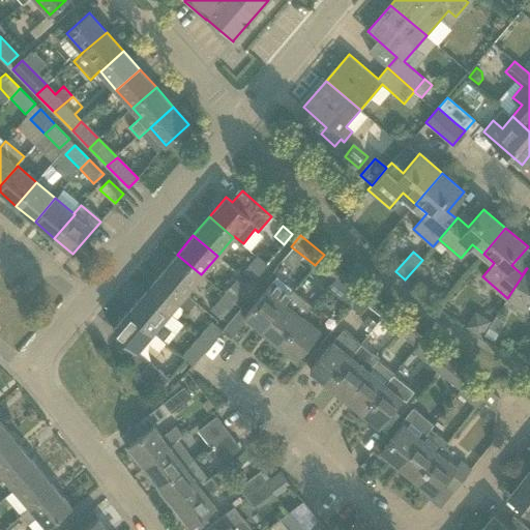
[(177,255),(162,273),(185,293),(201,274),(177,255)]
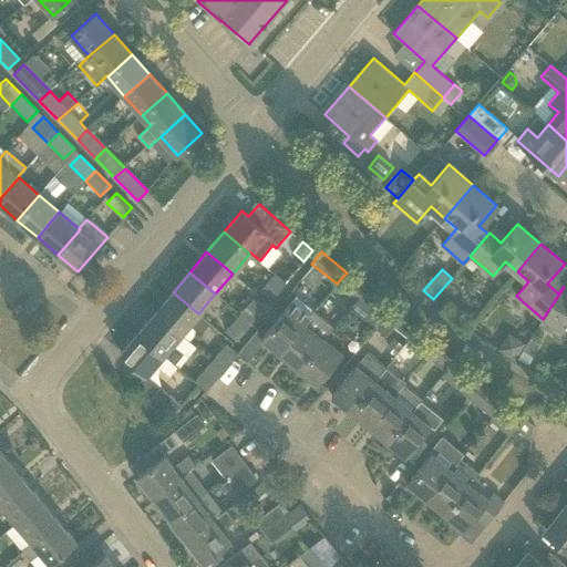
[(347,272),(337,284),(356,300),(366,288),(347,272)]
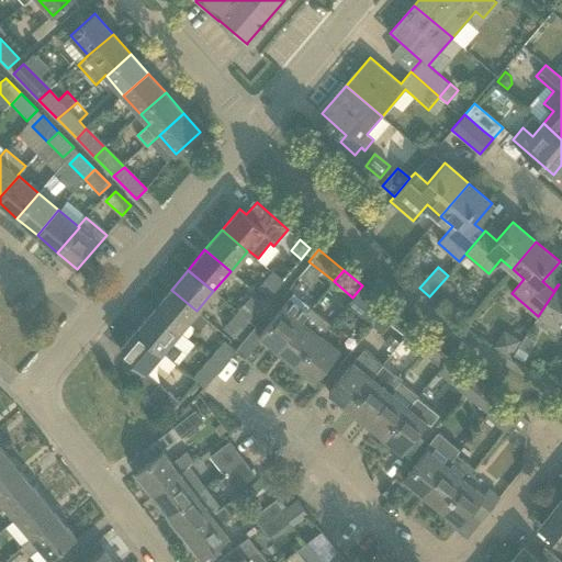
[(268,299),(283,281),(272,271),(257,289),(268,299)]
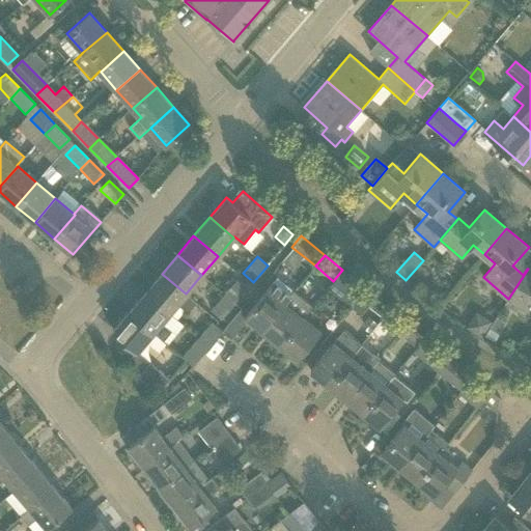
[(530,270),(528,269),(508,299),(509,300),(511,296),(530,306),(530,270)]
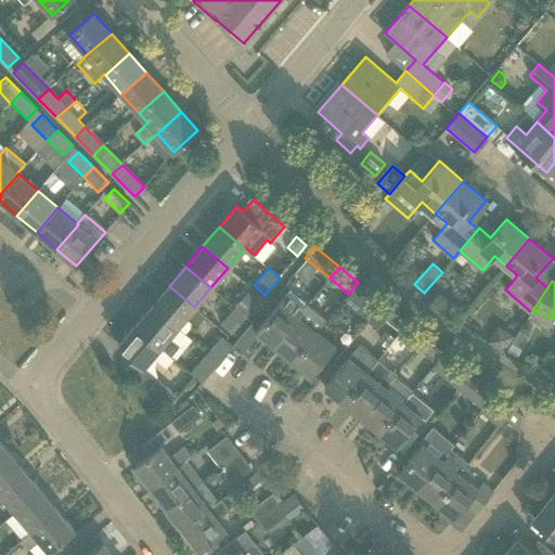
[(194,307),(169,286),(152,306),(177,327),(185,318),(195,326),(205,317),(194,307)]
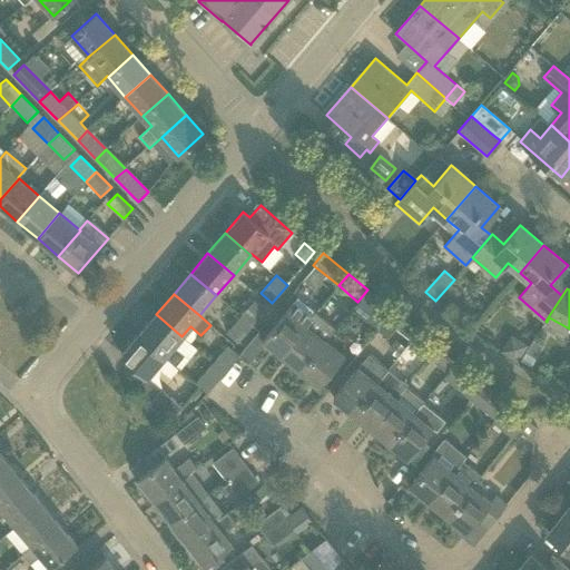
[(265,336),(262,340),(265,342),(282,355),(313,317),(316,313),(297,297),(294,302),(293,301),(286,310),(265,336)]
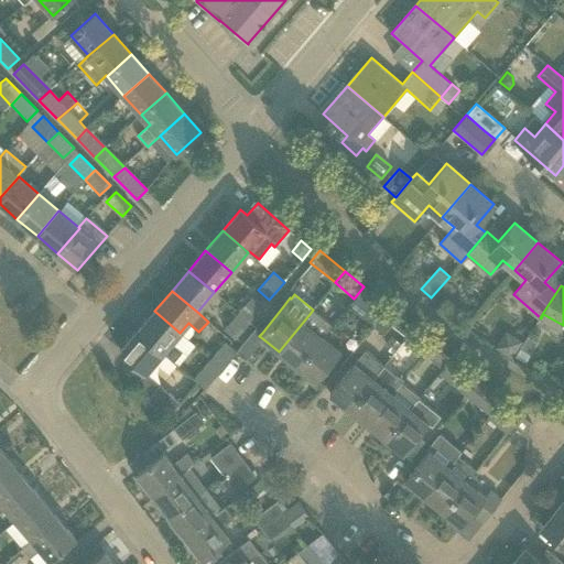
[(238,313),(250,323),(264,306),(252,296),(238,313)]
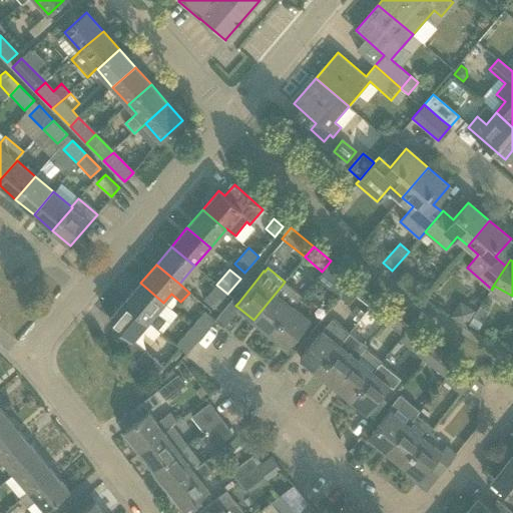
[(344,272),(338,280),(330,290),(339,298),(354,280),(344,272)]
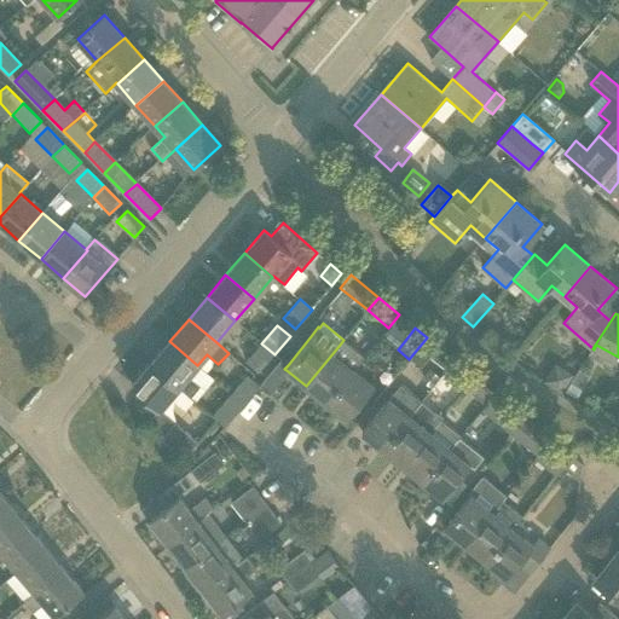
[(453,360),(427,337),(409,359),(420,368),(429,357),(446,370),(453,360)]
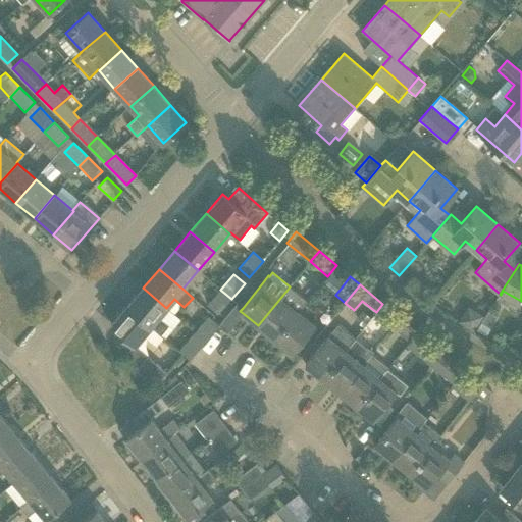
[(290,286),(286,291),(258,325),(275,340),(298,312),(307,301),(290,286)]
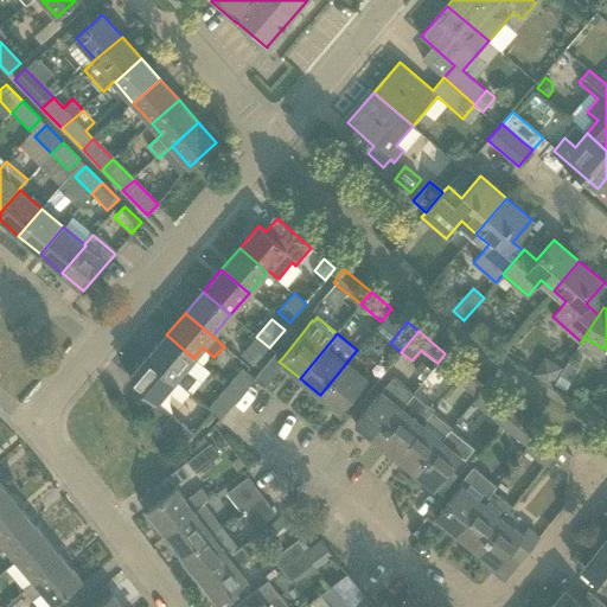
[(166,334),(147,357),(174,379),(186,390),(189,391),(191,394),(210,371),(193,358),(166,334)]
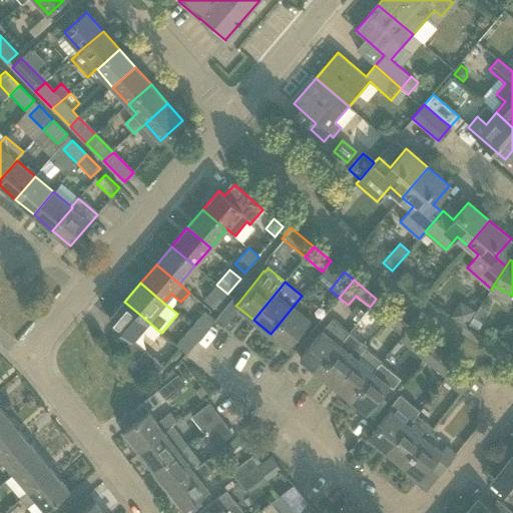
[(227,294),(216,285),(203,300),(214,309),(227,294)]
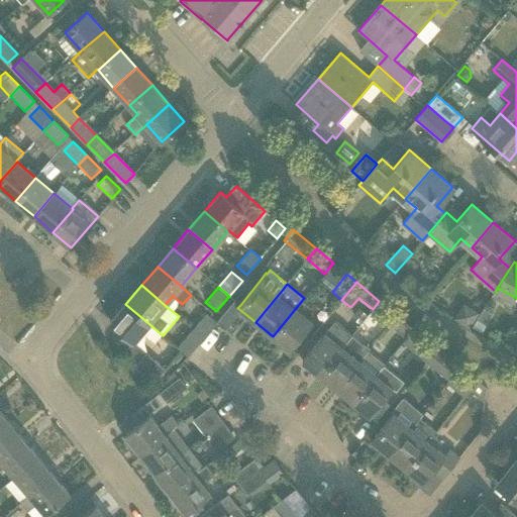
[(373,308),(386,319),(392,311),(379,301),(373,308)]
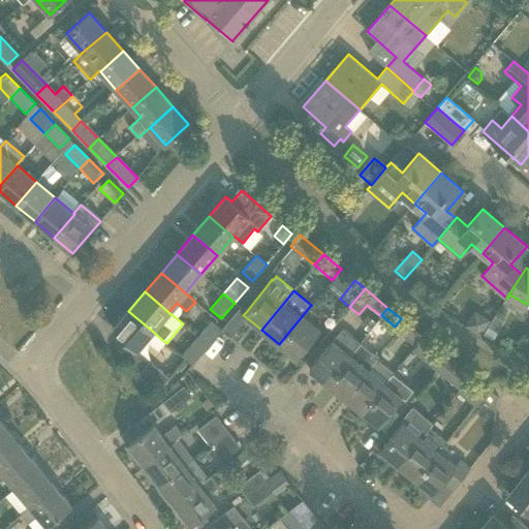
[(152,331),(128,311),(113,330),(136,350),(152,331)]
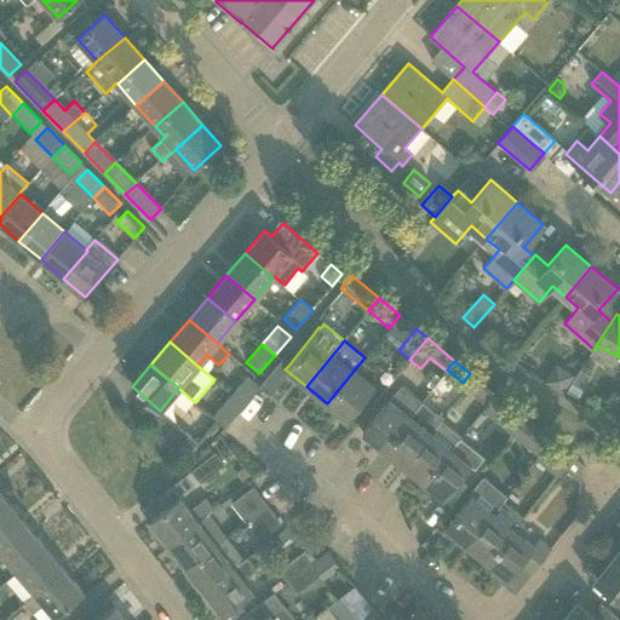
[(580,369),(572,383),(583,389),(591,375),(580,369)]
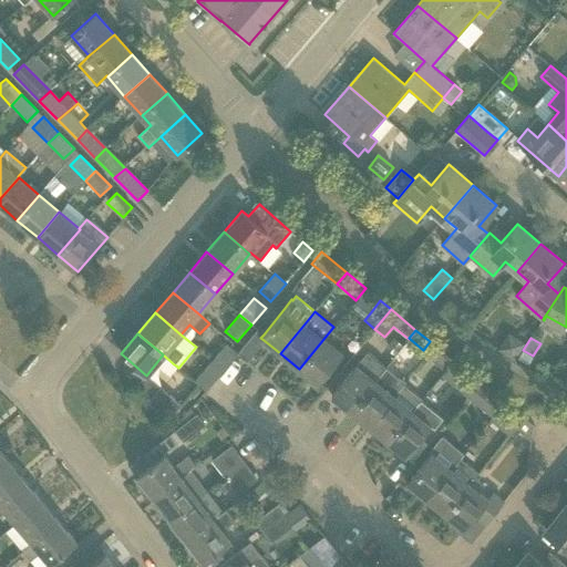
[(323,339),(299,369),(317,384),(341,354),(323,339)]
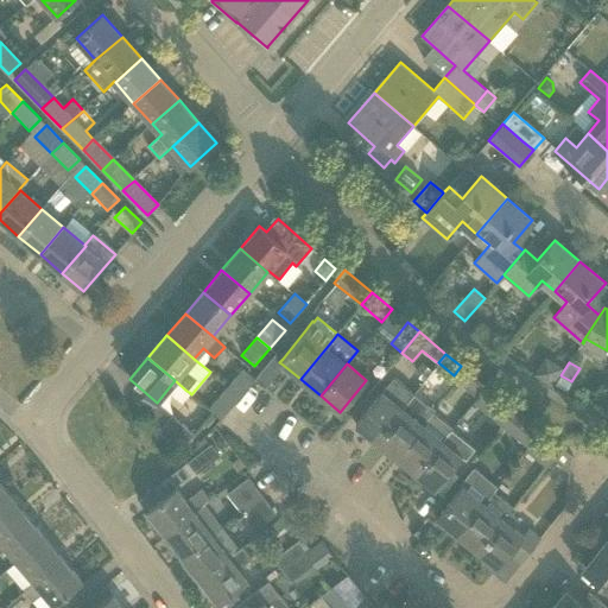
[(254,378),(244,368),(228,387),(239,397),(254,378)]
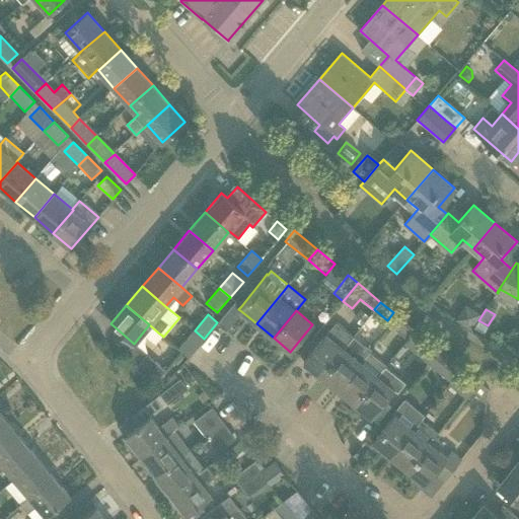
[(411,336),(415,329),(401,319),(394,328),(408,340),(411,336)]
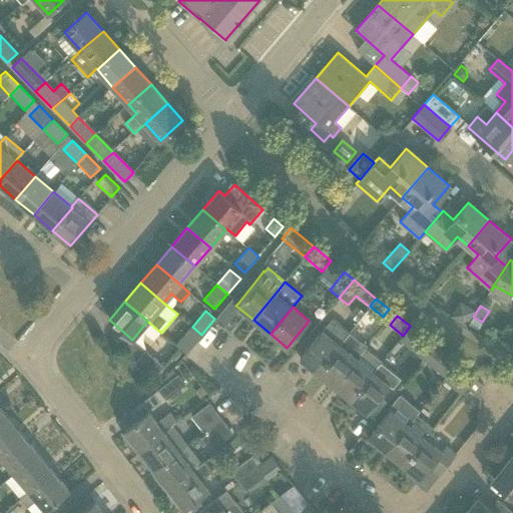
[(332,319),(322,331),(300,358),(317,372),(349,332),(332,319)]
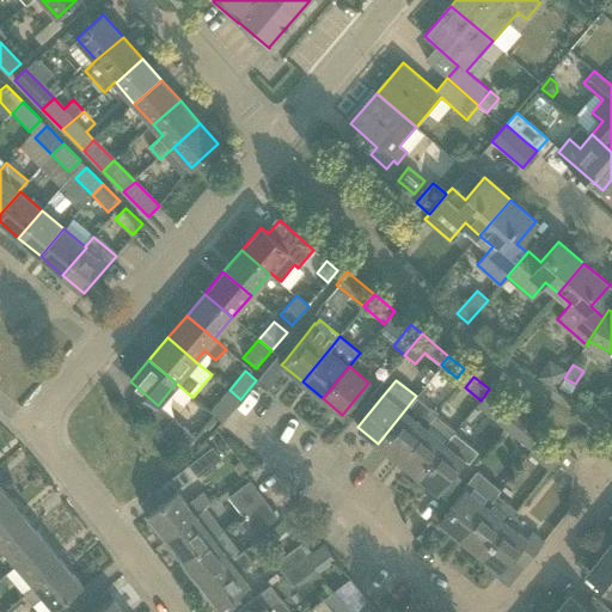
[(484,396),(481,401),(476,405),(493,418),(506,403),(500,397),(489,389),(484,396)]
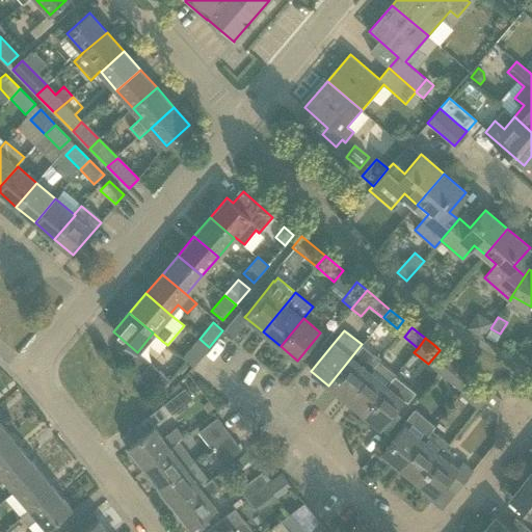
[(209,347),(200,339),(186,353),(196,362),(209,347)]
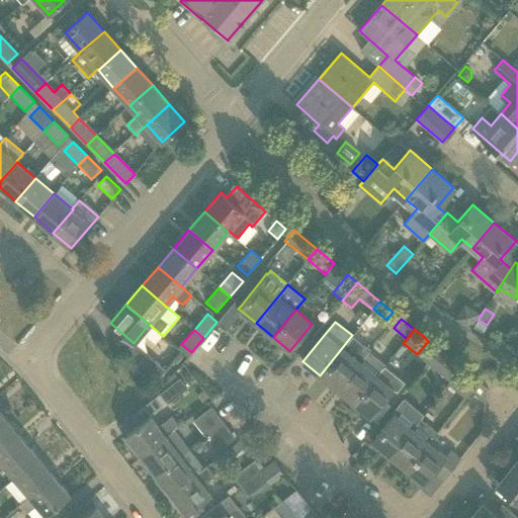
[(352,336),(352,335),(320,375),(337,390),(359,362),(368,351),(351,337),(352,336)]
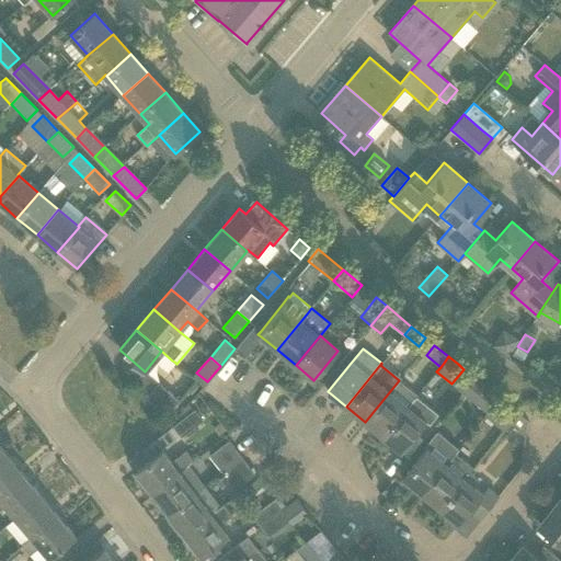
[(472,401),(484,386),(474,377),(462,392),(472,401)]
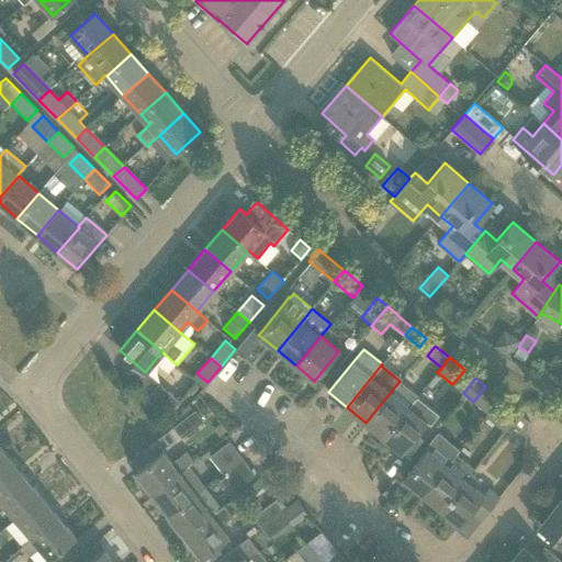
[(400,381),(390,393),(366,423),(384,438),(417,397),(417,396),(418,395),(400,380),(400,381)]
